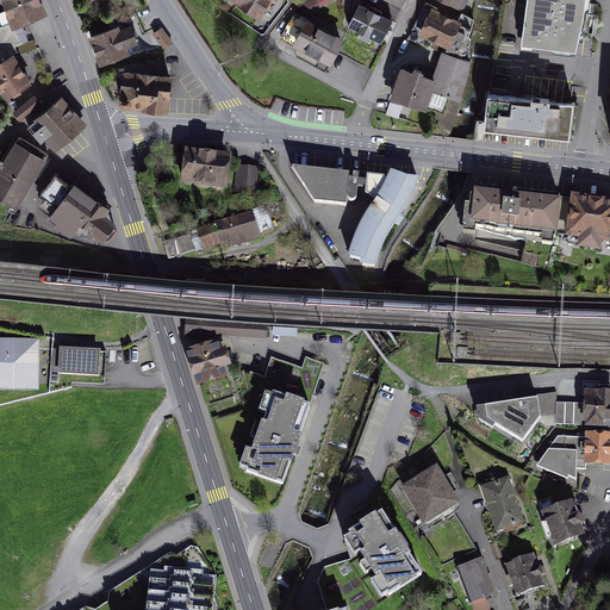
[(38,0),(0,0),(0,57),(10,51),(22,42),(14,25),(45,13),(38,0)]
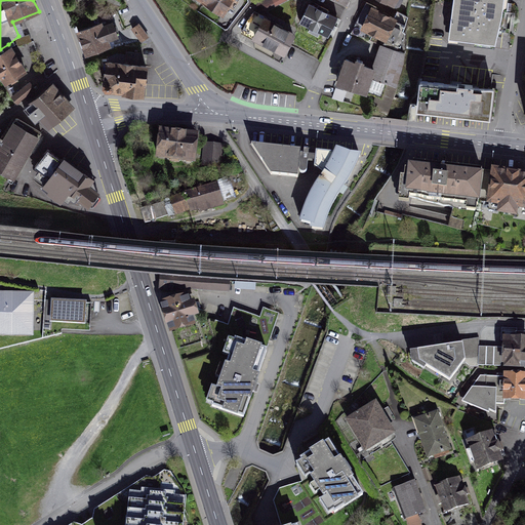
[(232,0),(205,0),(204,2),(223,14),(232,0)]
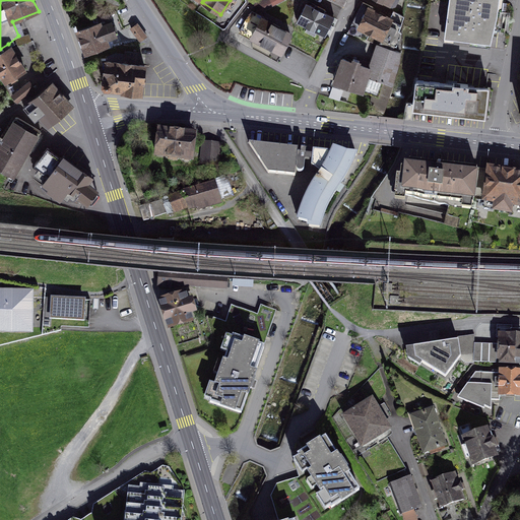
[(260,0),(254,3),(258,10),(272,3),(270,0),(260,0)]
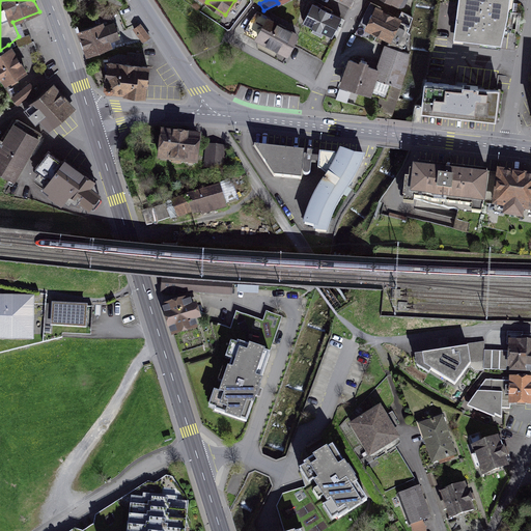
[(464,0),(464,4),(466,4),(508,9),(509,0),(464,0)]
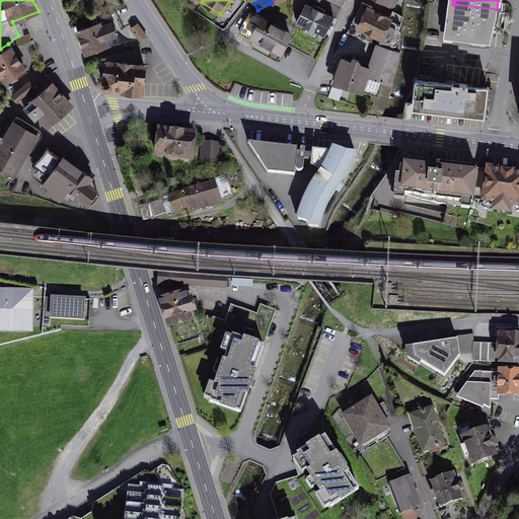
[(372,7),(363,2),(347,32),(375,41),(395,48),(400,32),(398,30),(403,16),(392,11),(388,18),(371,10),(372,7)]
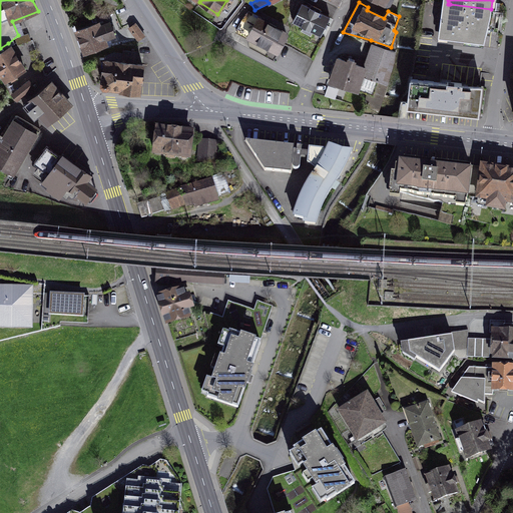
[(313,9),(302,3),(293,22),(303,27),(301,31),(311,36),(313,32),(321,37),(331,18),(321,13),(322,11),(314,7),(313,9)]
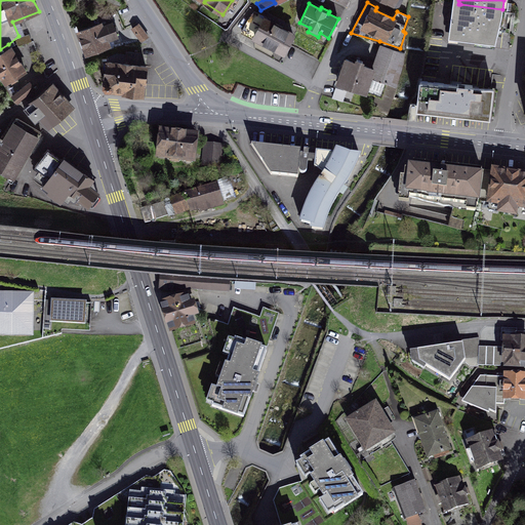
[(448,38),(495,43),(502,14),(502,9),(460,4),(459,12),(452,11),(448,38)]
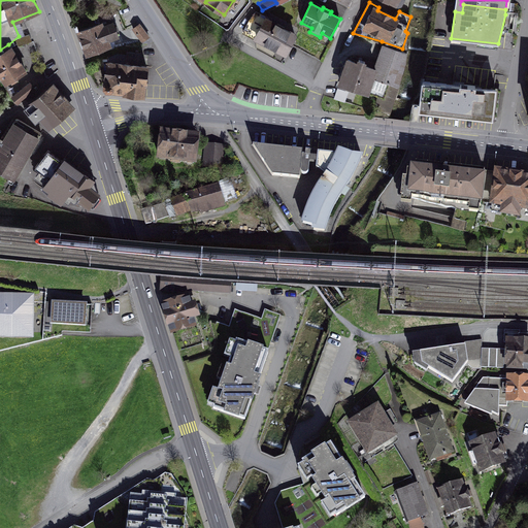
[(268,19),(257,11),(251,20),(243,31),(285,54),(295,35),(267,20),(268,19)]
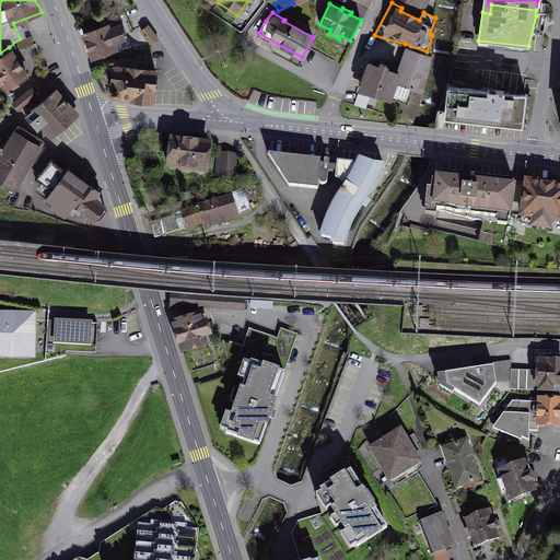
[(107,25),(83,34),(92,58),(116,49),(114,43),(121,41),(117,26),(108,30),(107,25)]
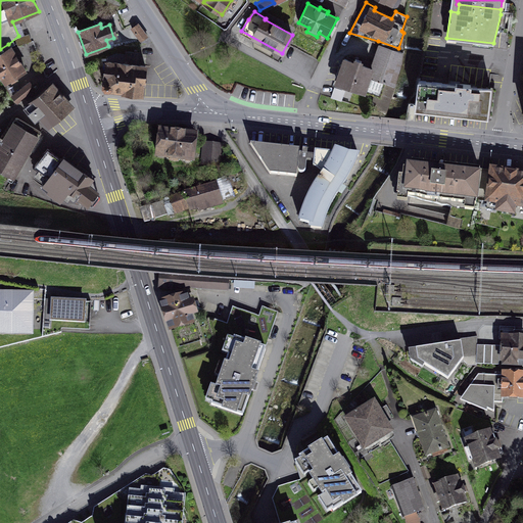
[(139,25),(132,29),(141,41),(148,37),(139,25)]
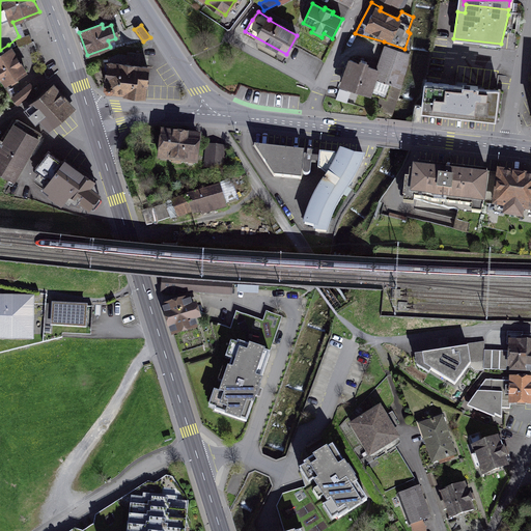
[(30,35),(16,40),(19,48),(32,43),(30,35)]
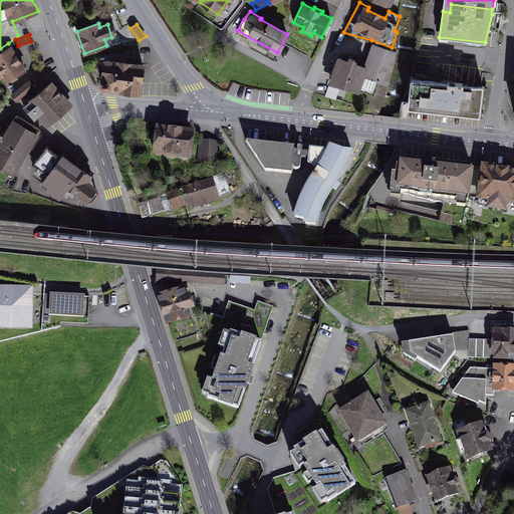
[(346,58),(337,55),(335,61),(329,79),(375,93),(371,105),(379,107),(399,49),(392,47),(371,40),(364,63),(356,60),(357,58),(347,55),(346,58)]
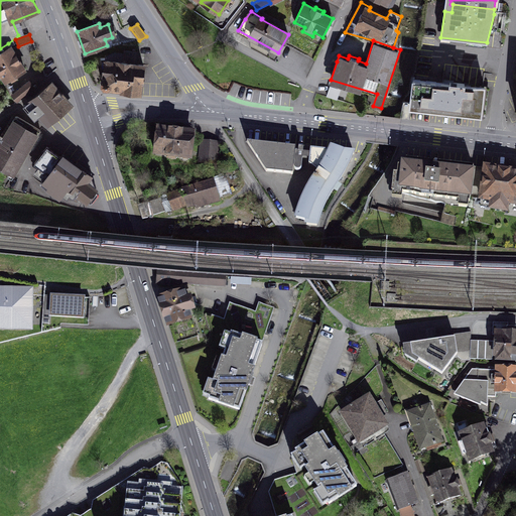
[(8,43),(0,48),(0,71),(6,82),(24,71),(8,43)]
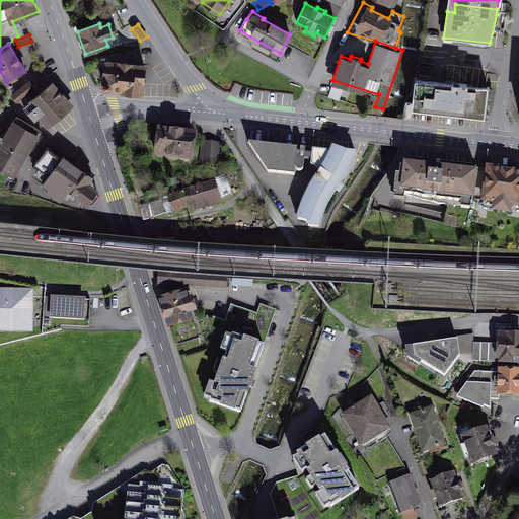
[(115,53),(106,57),(105,63),(103,82),(102,84),(104,87),(106,89),(123,90),(123,91),(141,93),(142,83),(143,83),(143,75),(144,66),(137,65),(139,52),(125,51),(124,54),(115,53)]
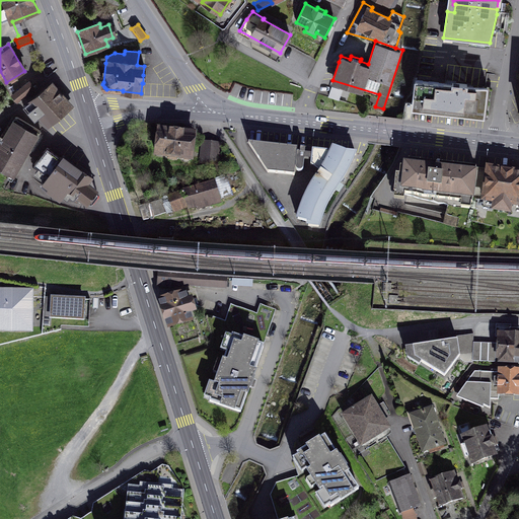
[(452,84),(416,80),(412,109),(485,118),(488,88),(467,85),(467,84),(452,83),(452,84)]
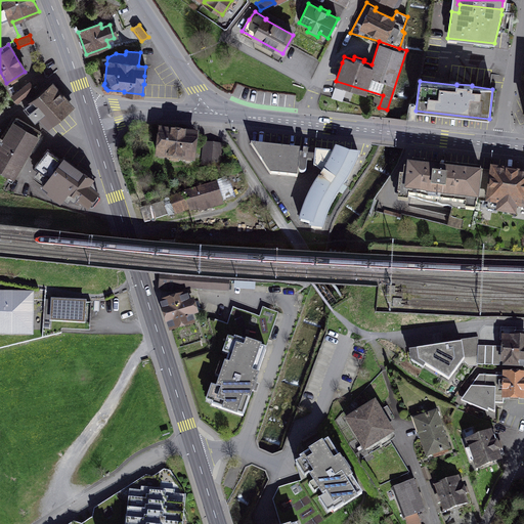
[(35,89),(30,83),(13,96),(18,102),(35,89)]
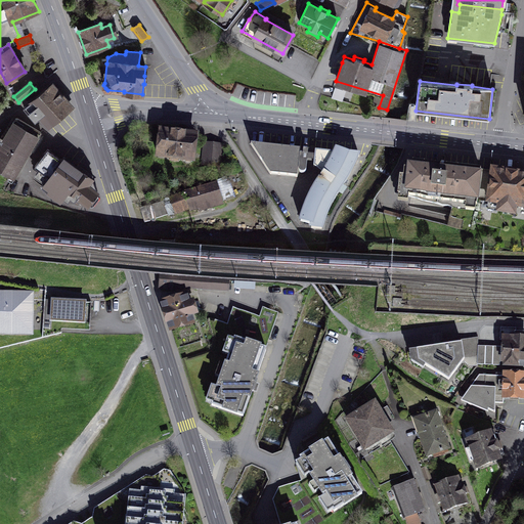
[(53,84),(25,108),(36,122),(40,118),(48,128),(71,110),(62,99),(64,97),(53,84)]
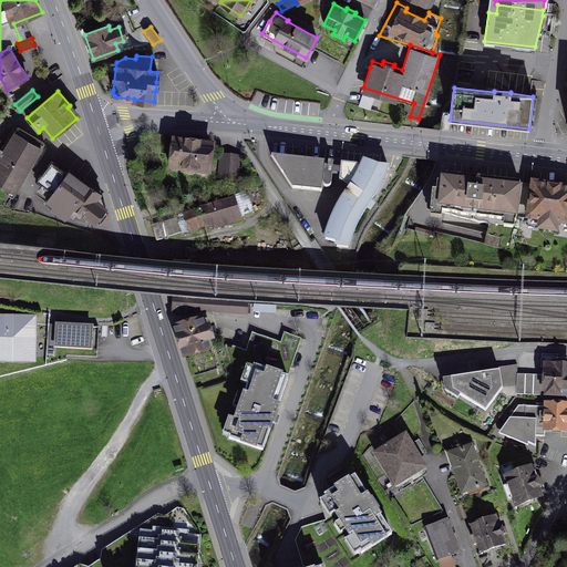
[(2,154),(29,171),(44,144),(18,127),(2,154)]
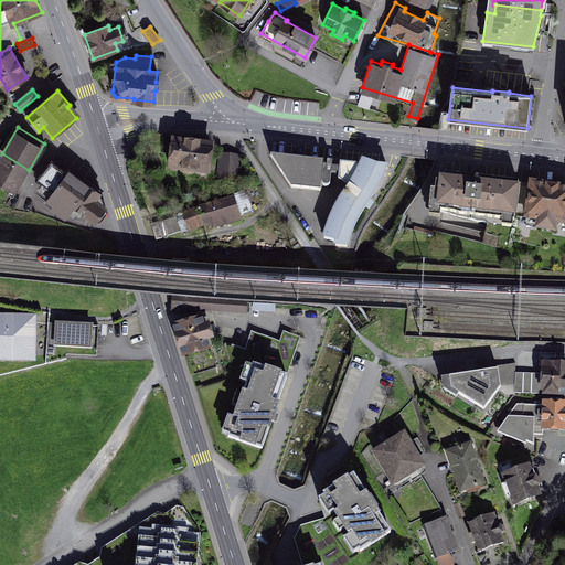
[(214,141),(171,136),(168,169),(211,174),(214,141)]
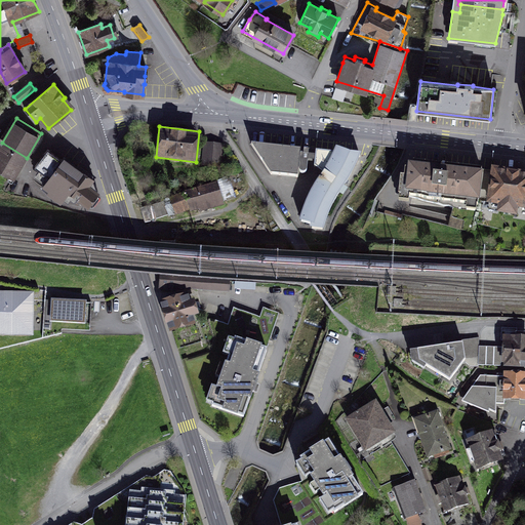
[(27,158),(2,143),(0,140),(0,169),(14,178),(27,158)]
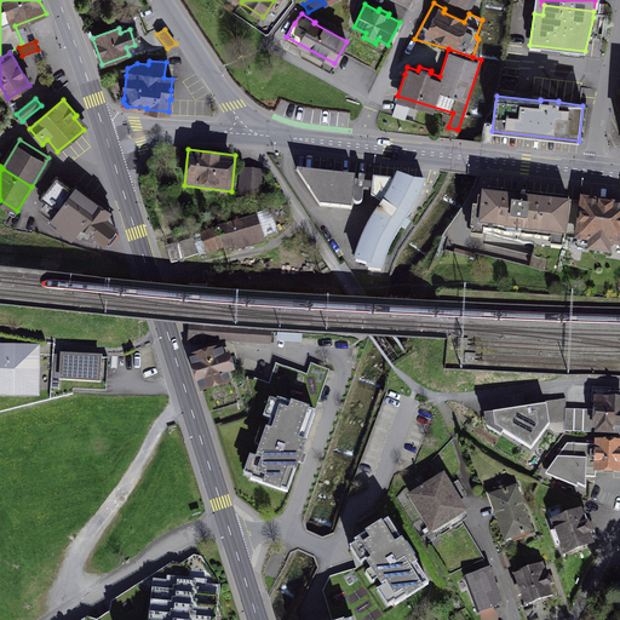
[(263,168),(240,167),(237,191),(262,193),(263,168)]
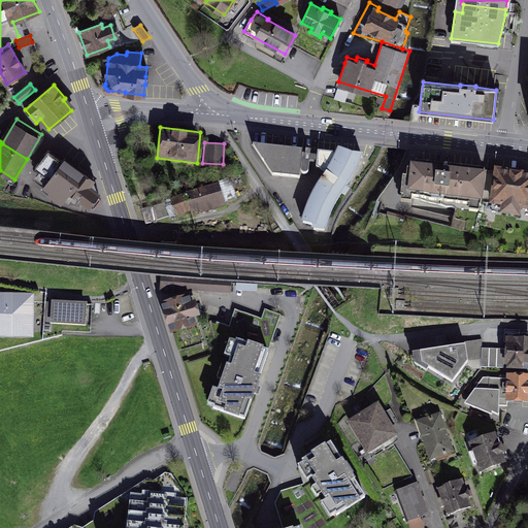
[(302,152),(254,146),(272,175),(300,178),(302,152)]
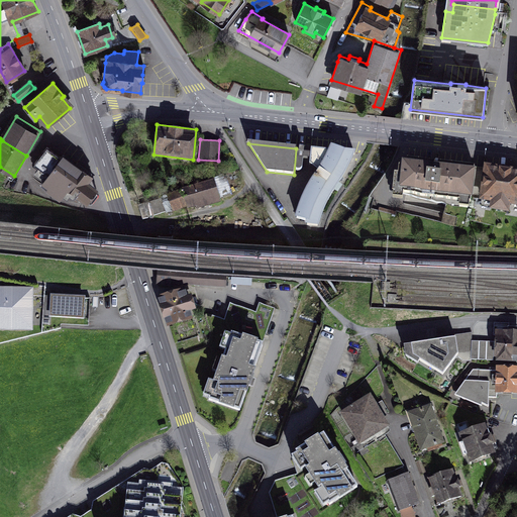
[(49,175),(62,159),(47,147),(34,164),(49,175)]
